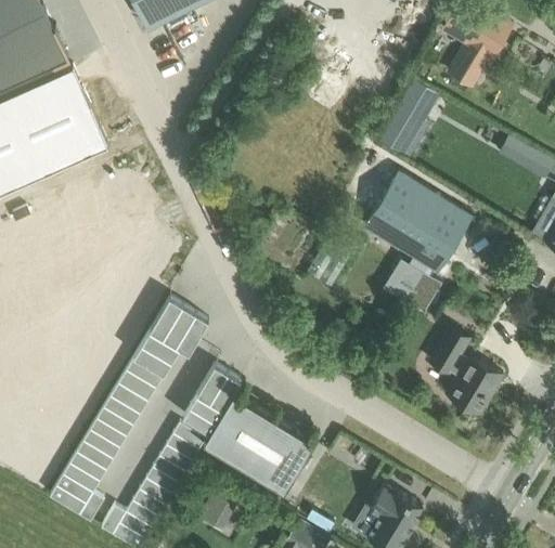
[(39,0),(0,0),(0,88),(68,57),(39,0)]
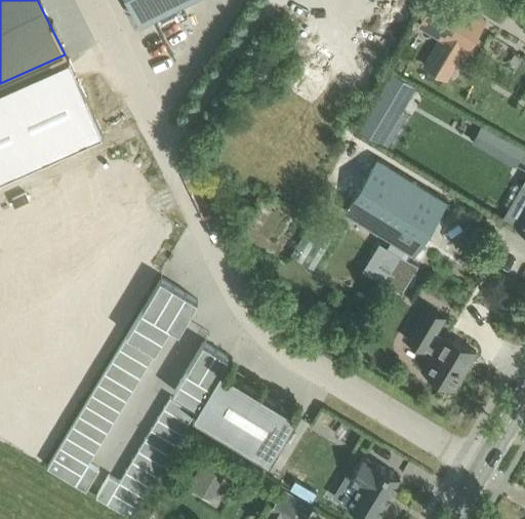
[(126,0),(140,28),(195,0),(126,0)]
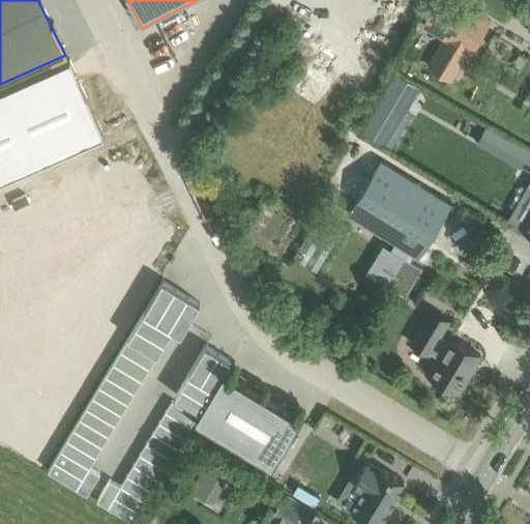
[(446,0),(441,0),(423,30),(447,44),(430,73),(449,85),(467,55),(471,58),(490,25),(446,0)]
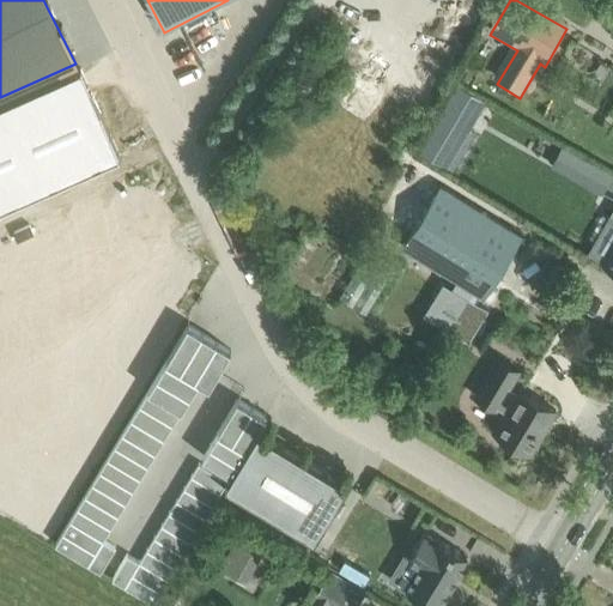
[(599,68),(600,68),(610,53),(608,52),(593,43),(581,36),(570,56),(571,58),(598,73),(599,68)]
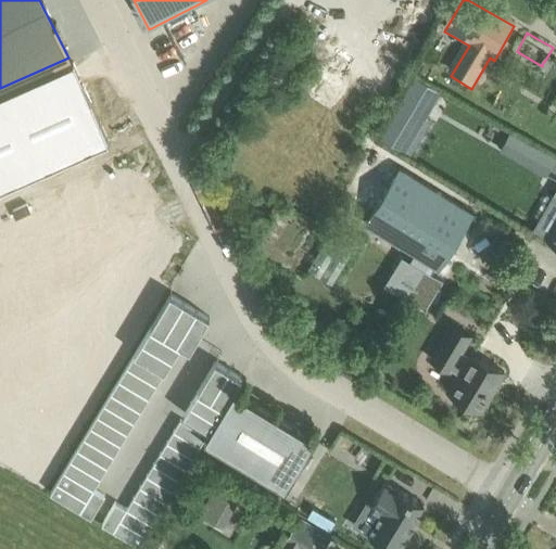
[(74,68),(0,101),(0,195),(109,148),(74,68)]
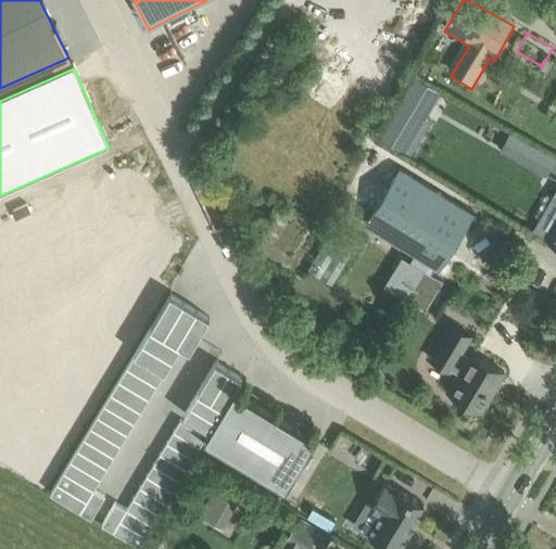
[(413,83),(377,144),(404,160),(439,98),(413,83)]
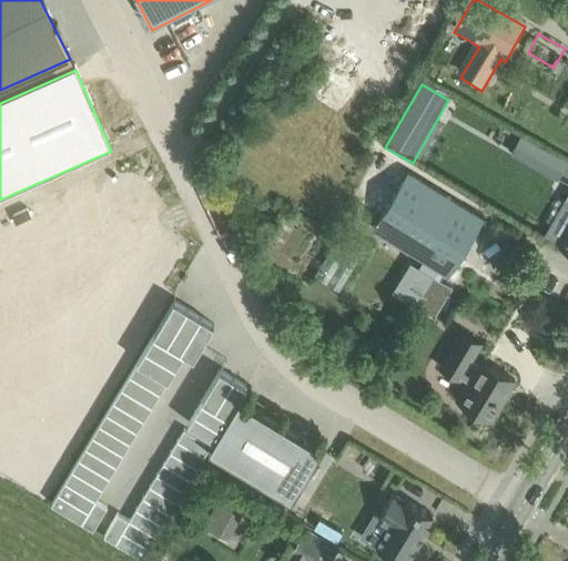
[(567,167),(567,165),(556,159),(546,176),(559,184),(567,167)]
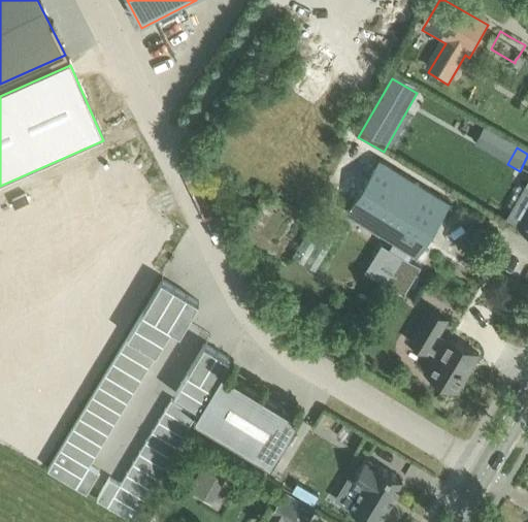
[(347,219),(399,251),(417,262),(450,209),(378,166),(347,219)]
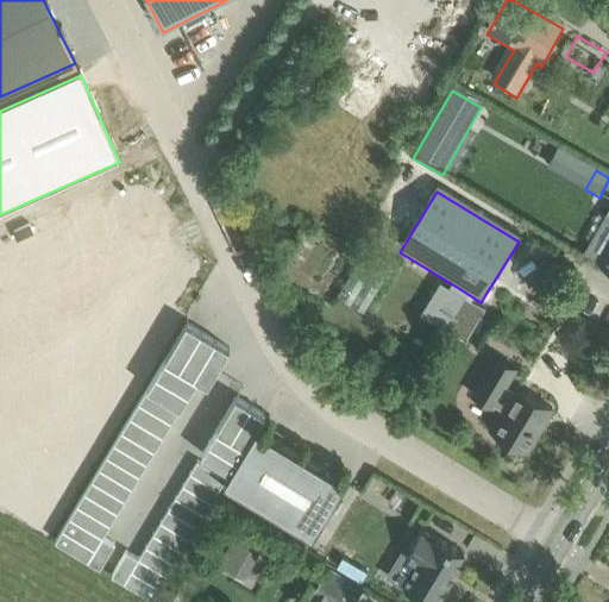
[(42,252),(0,319),(0,503),(31,522),(66,464),(70,466),(183,281),(144,204),(42,252)]
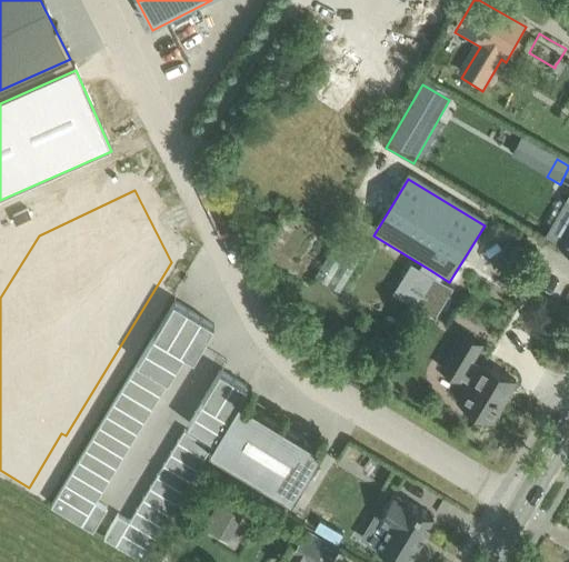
[(312,283),(339,297),(362,251),(336,237),(312,283)]
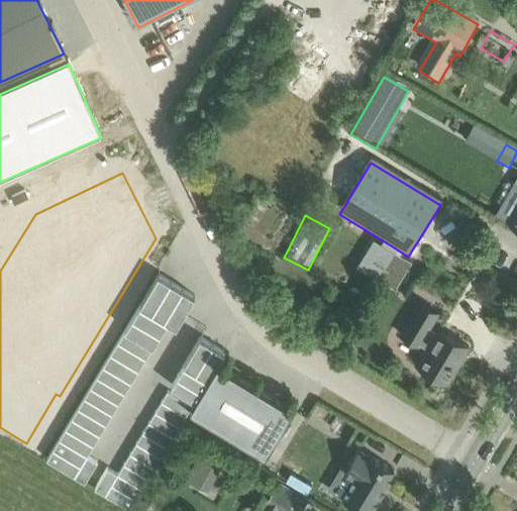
[(159,279),(139,310),(151,317),(171,287),(159,279)]
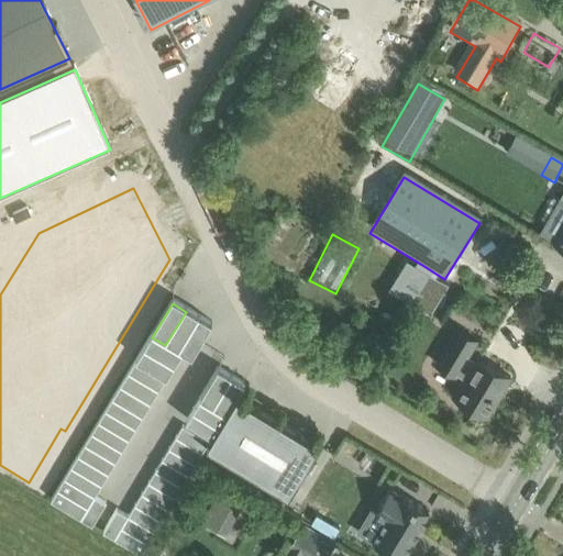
[(186,312),(165,345),(178,354),(199,320),(186,312)]
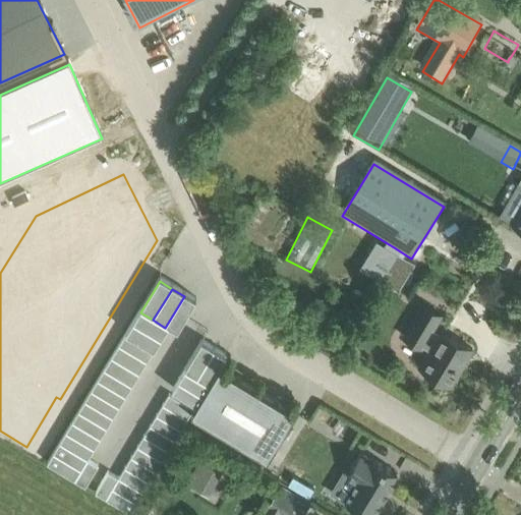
[(184,296),(165,328),(168,330),(177,335),(196,303),(184,296)]
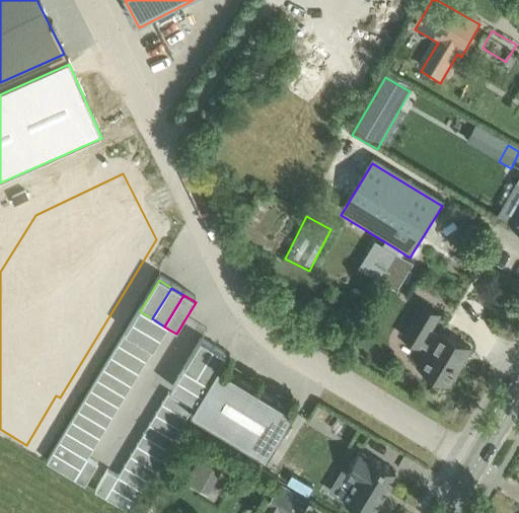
[(422,308),(402,341),(420,352),(421,350),(428,354),(437,360),(427,377),(449,389),(470,353),(449,341),(447,343),(438,338),(431,333),(439,319),(422,308)]
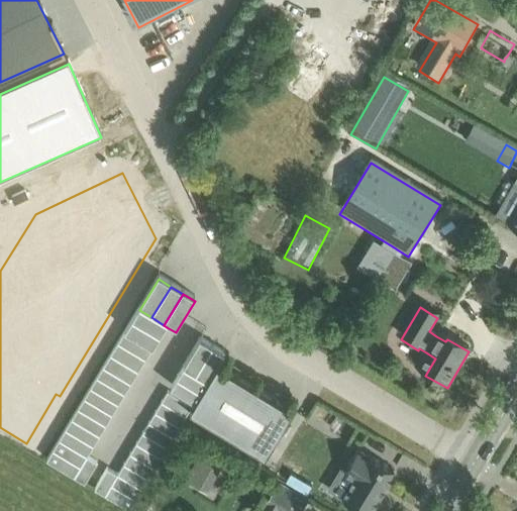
[(139,310),(132,322),(160,339),(167,327),(164,325),(151,317),(139,310)]
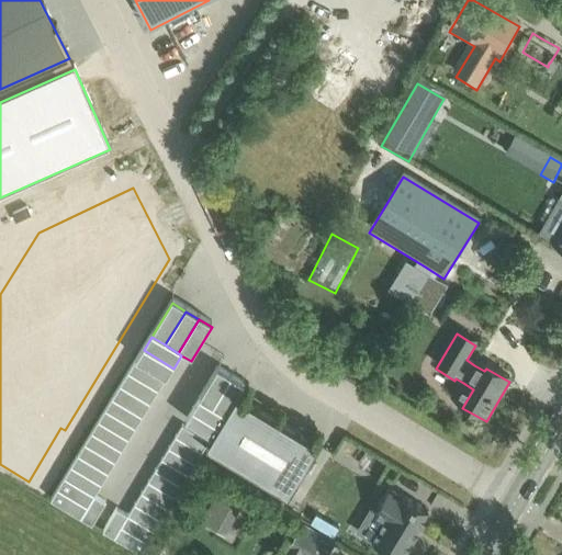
[(144,350),(136,363),(166,382),(173,369),(144,350)]
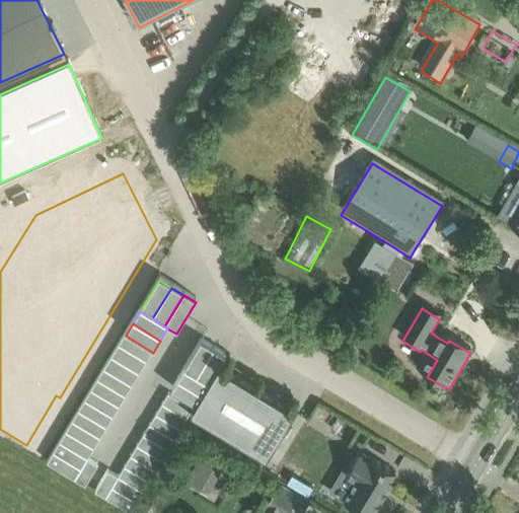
[(126,336),(118,348),(146,365),(153,353),(126,336)]
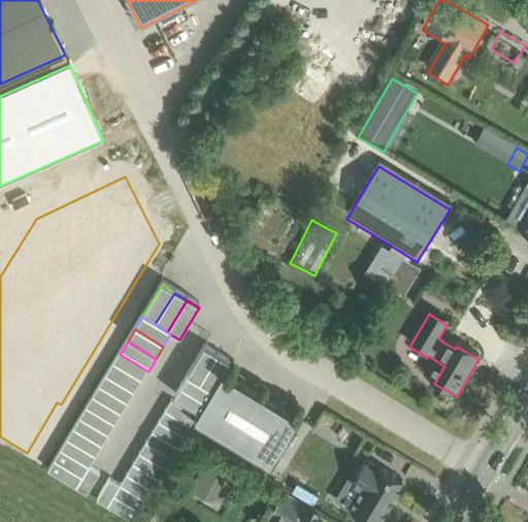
[(204,350),(188,378),(200,386),(217,357),(204,350)]
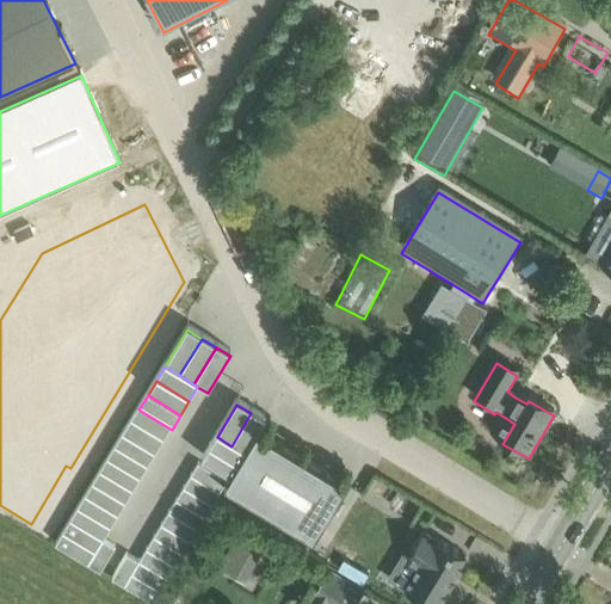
[(139,410),(130,424),(162,444),(172,430),(139,410)]
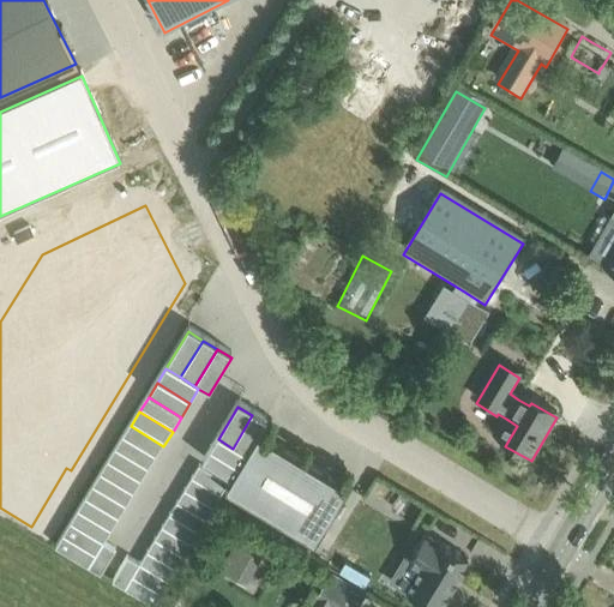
[(252,415),(233,449),(246,457),(266,425),(252,415)]
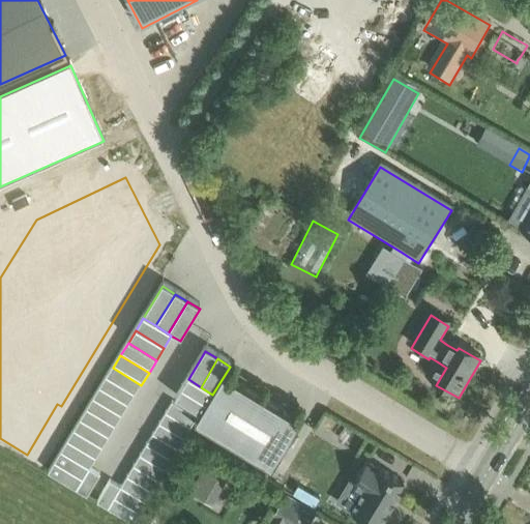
[(113,368),(106,380),(134,398),(141,385),(113,368)]
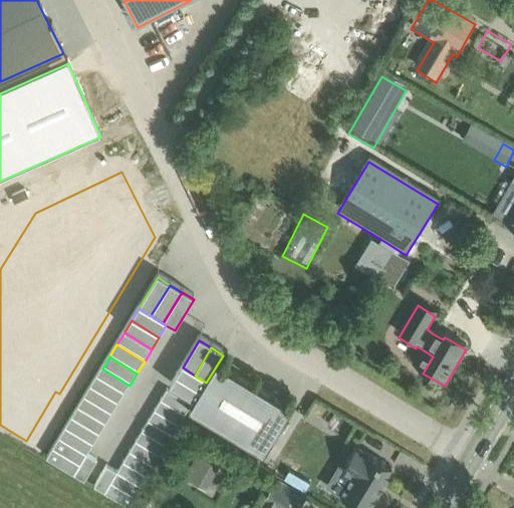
[(217,366),(189,413),(264,458),(292,412),(217,366)]
